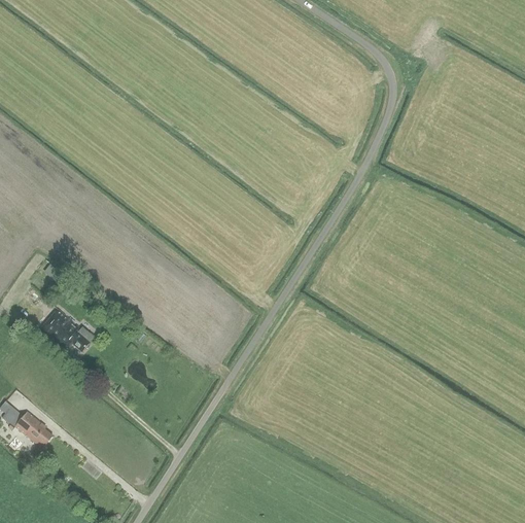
[(42,269),(58,281),(64,273),(48,260),(42,269)]
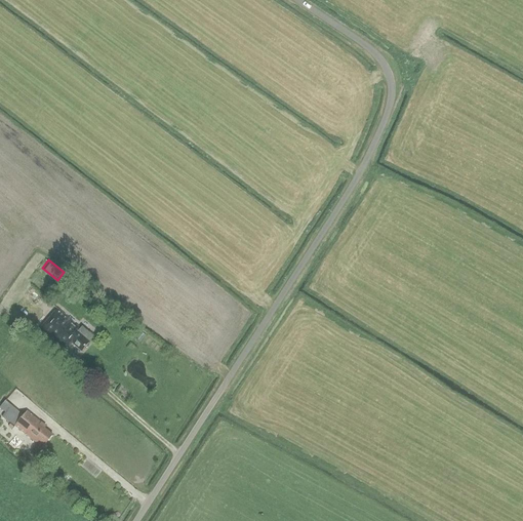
[(6,294),(17,302),(27,288),(16,281),(6,294)]
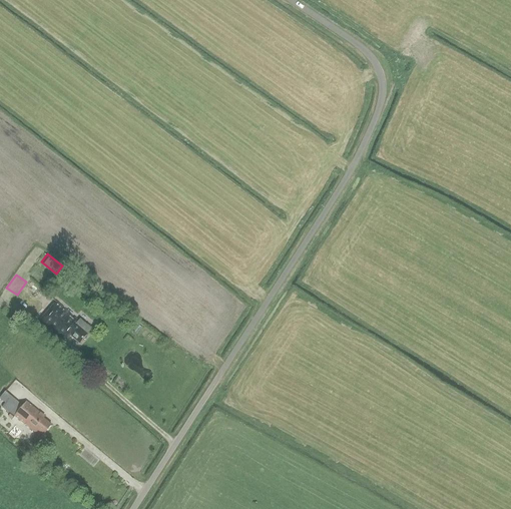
[(77,339),(89,326),(78,316),(77,318),(55,298),(37,318),(61,339),(68,331),(77,339)]
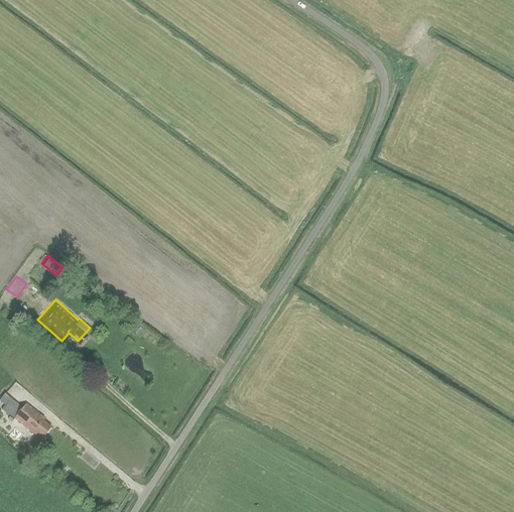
[(0,405),(11,415),(20,404),(3,390),(0,393),(0,399),(3,402),(0,405)]
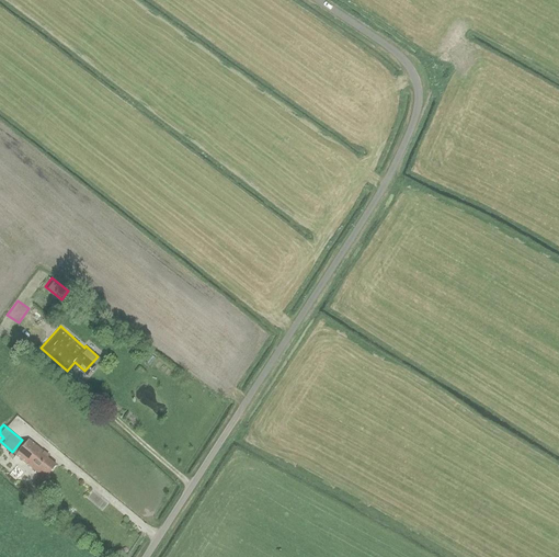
[(43,475),(55,461),(41,448),(42,447),(26,435),(14,451),(43,475)]
